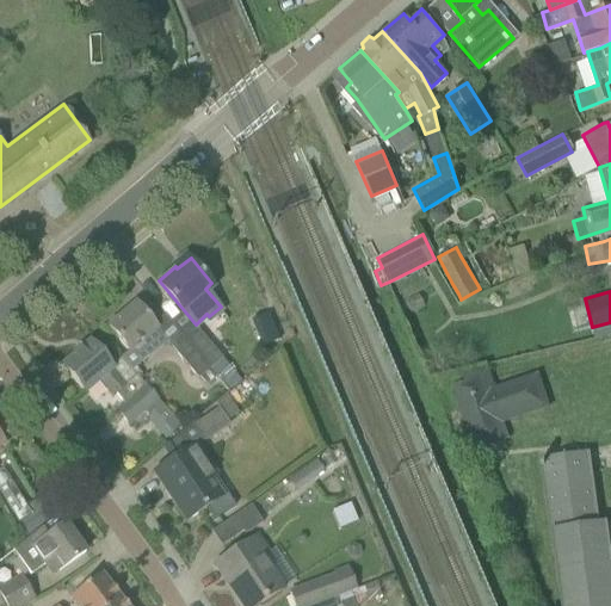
[(165,336),(150,319),(135,301),(107,323),(128,348),(119,354),(121,356),(131,366),(140,359),(165,336)]
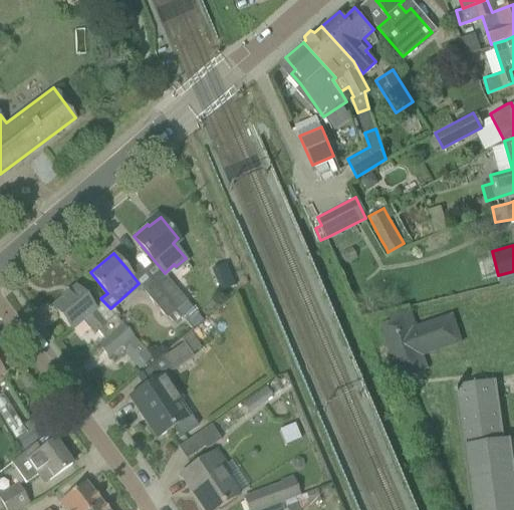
[(176,308),(187,299),(166,274),(156,283),(176,308)]
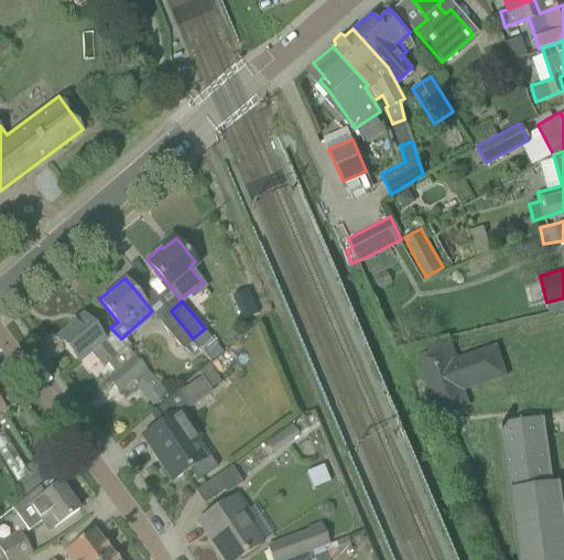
[(193,338),(171,311),(160,320),(183,347),(193,338)]
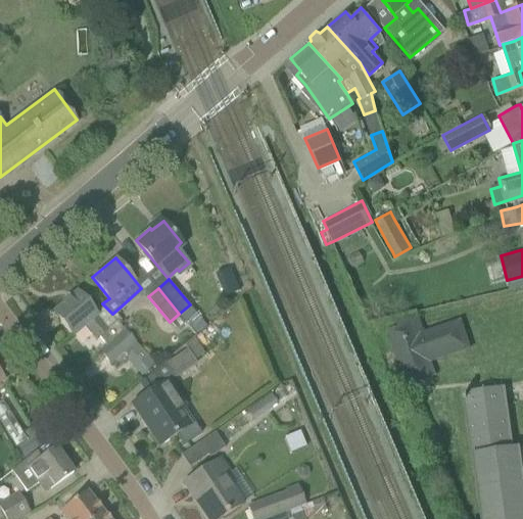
[(114,337),(124,329),(112,314),(103,304),(94,312),(77,290),(52,311),(72,332),(84,322),(96,335),(109,324),(112,328),(108,331),(114,337)]
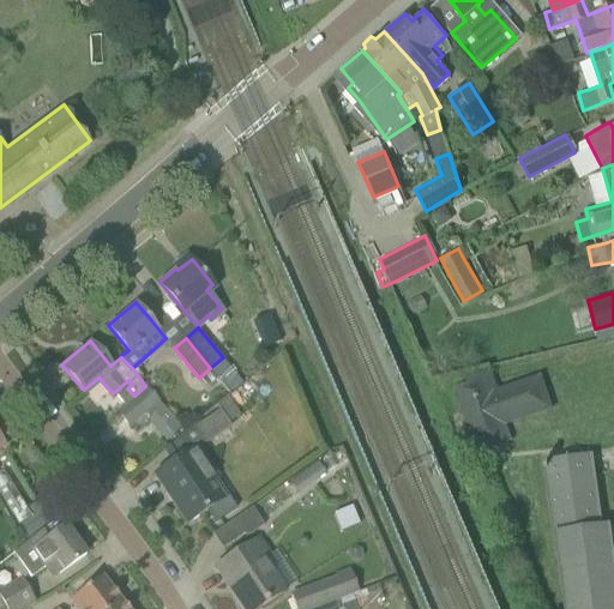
[(475,450),(485,446),(493,442),(507,438),(503,422),(552,405),(541,373),(495,387),(489,368),(465,375),(468,381),(453,386),(475,450)]
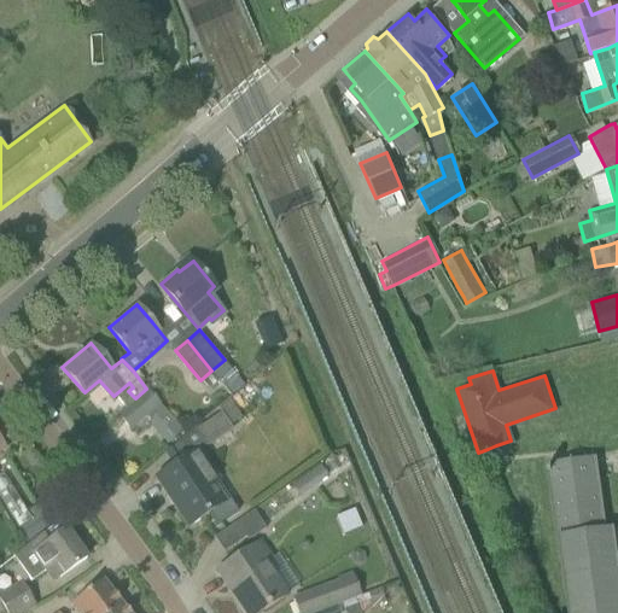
[(146,389),(135,398),(118,413),(129,426),(157,402),(146,389)]
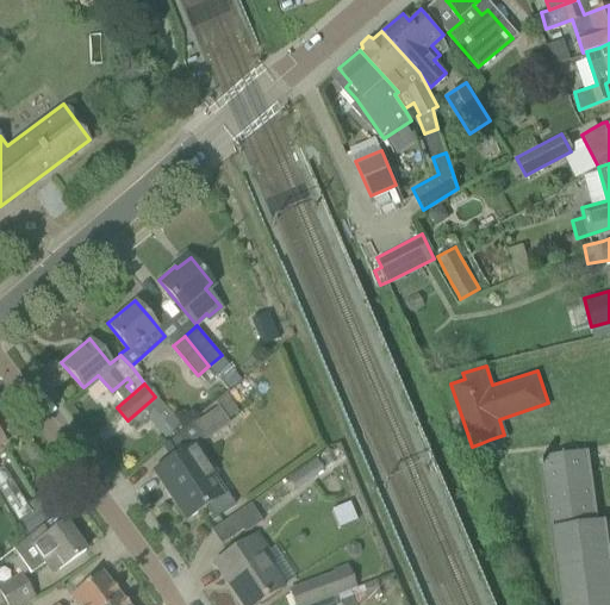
[(229,420),(217,404),(195,419),(207,435),(229,420)]
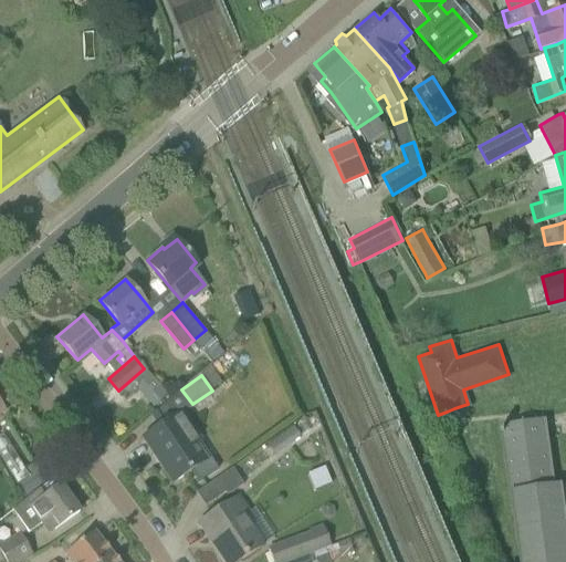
[(158,426),(143,435),(173,479),(190,468),(198,479),(216,467),(196,437),(197,437),(179,412),(161,423),(158,426)]
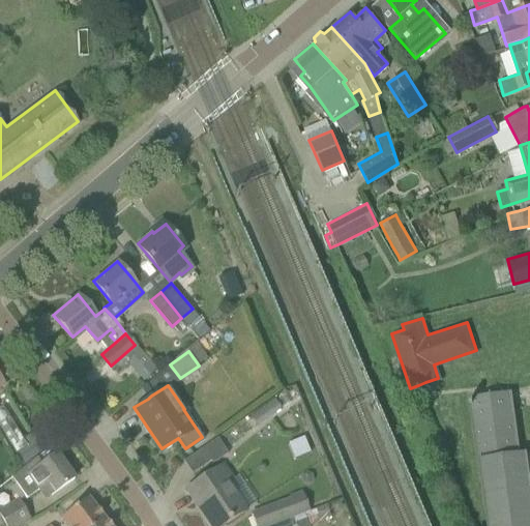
[(529,525),(529,454),(525,455),(525,453),(518,454),(509,392),(510,392),(510,391),(468,397),(476,461),(478,460),(488,525),(529,525)]
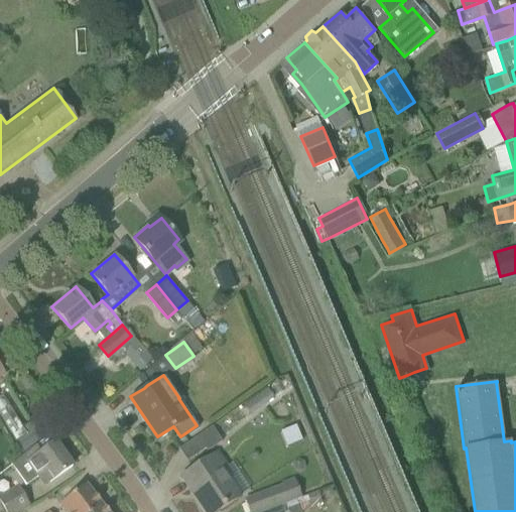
[(267,387),(243,403),(249,411),(272,394),(267,387)]
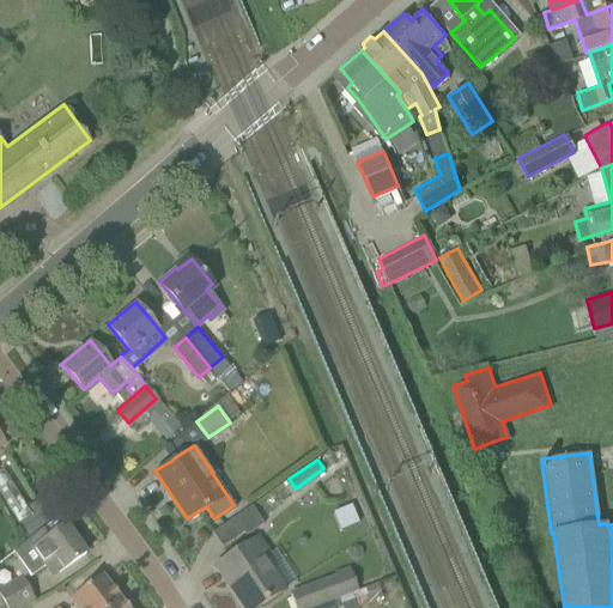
[(42,524),(65,505),(53,492),(17,521),(29,535),(42,524)]
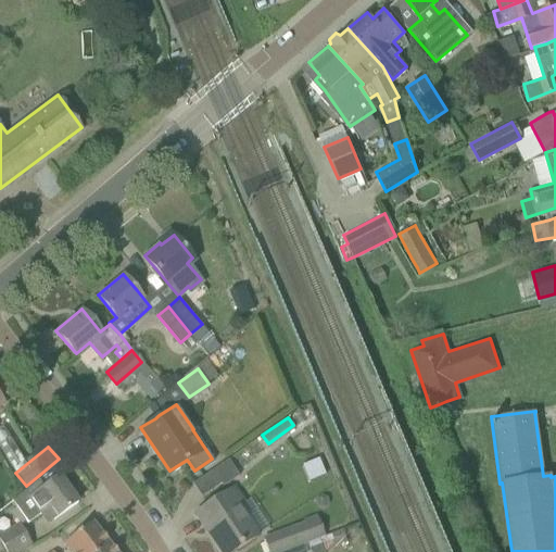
[(228,458),(212,468),(222,484),(238,473),(228,458)]
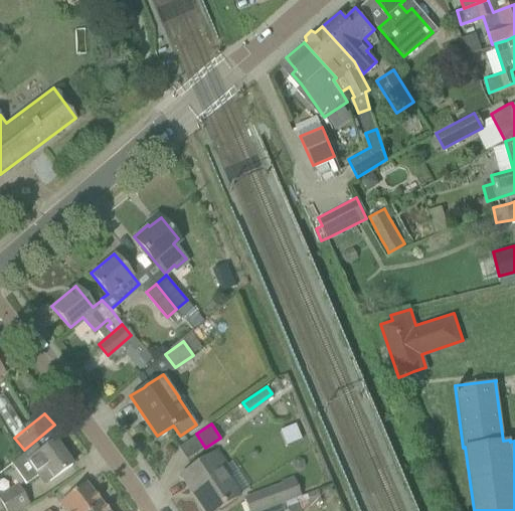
[(40,449),(35,441),(22,452),(11,461),(26,481),(46,467),(53,476),(71,463),(54,439),(40,449)]
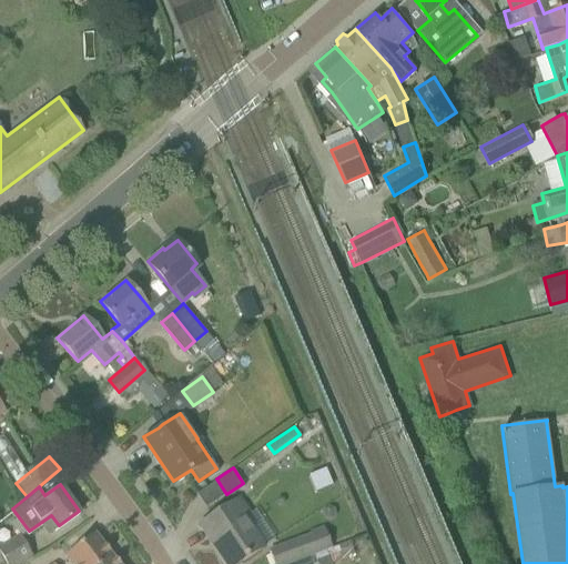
[(232,563),(261,545),(249,526),(242,516),(246,513),(236,497),(200,522),(227,563),(232,563)]
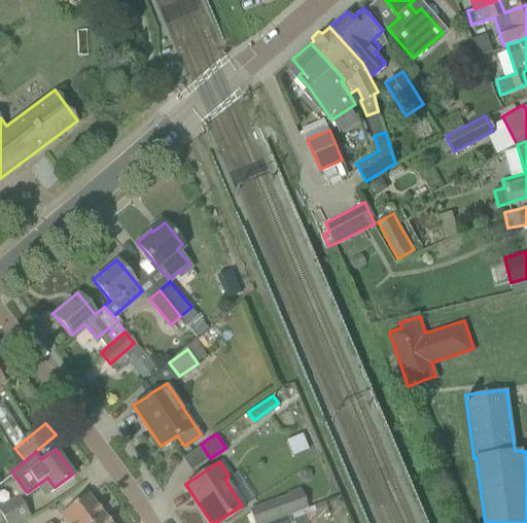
[(253,522),(262,522),(267,522),(302,508),(306,507),(299,487),(287,491),(288,493),(248,508),(253,522)]
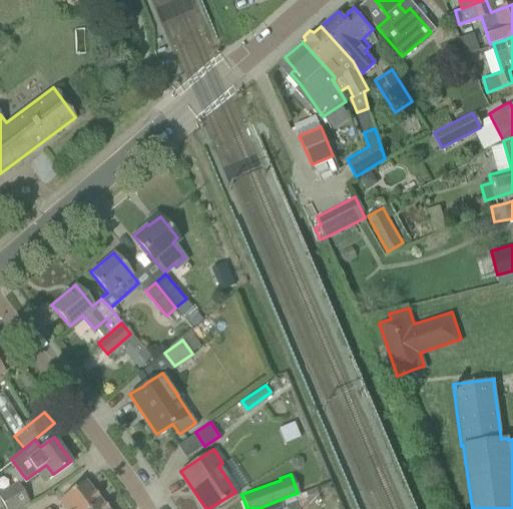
[(65,508),(87,508),(100,499),(84,479),(58,499),(65,508)]
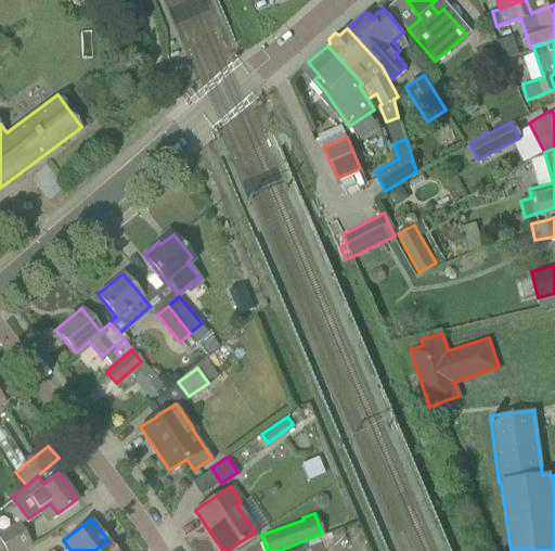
[(15,550),(31,542),(20,520),(0,530),(0,538),(4,546),(7,550),(15,550)]
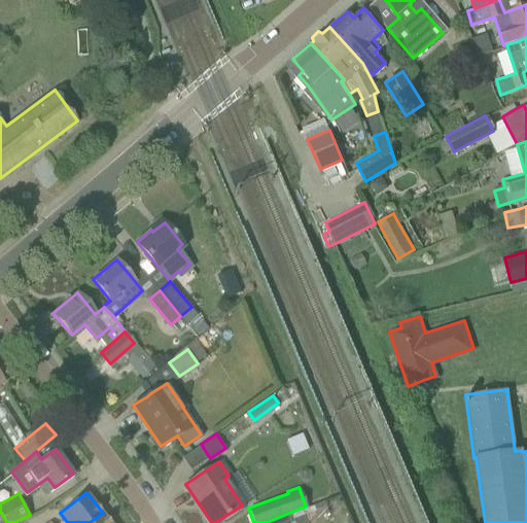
[(302,508),(267,522),(307,522),(308,522),(302,508)]
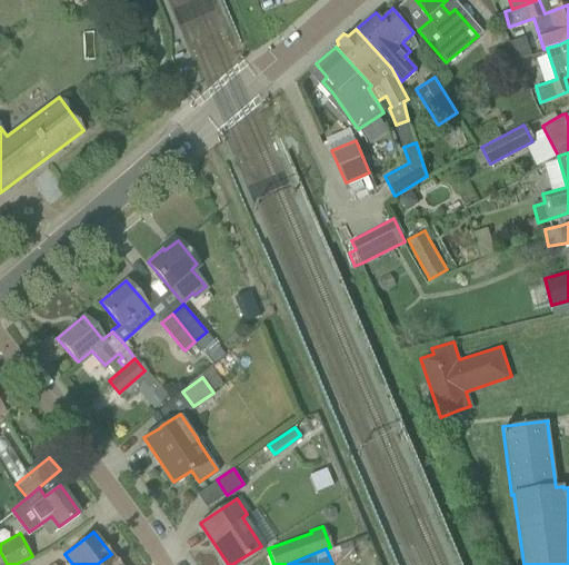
[(119,564),(111,554),(97,564),(119,564)]
